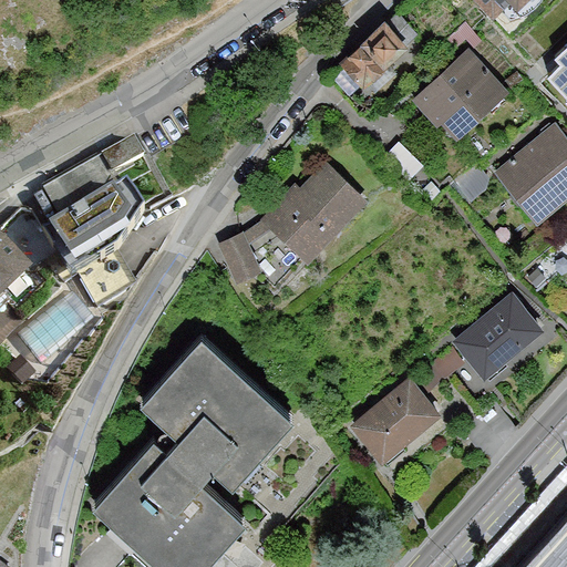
[(477,0),(512,31),(540,0),(477,0)]
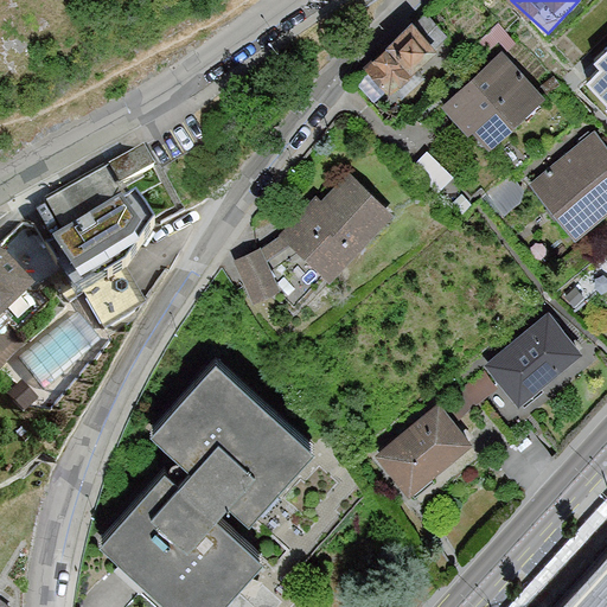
[(365,57),(390,84),(439,40),(414,13),(365,57)]
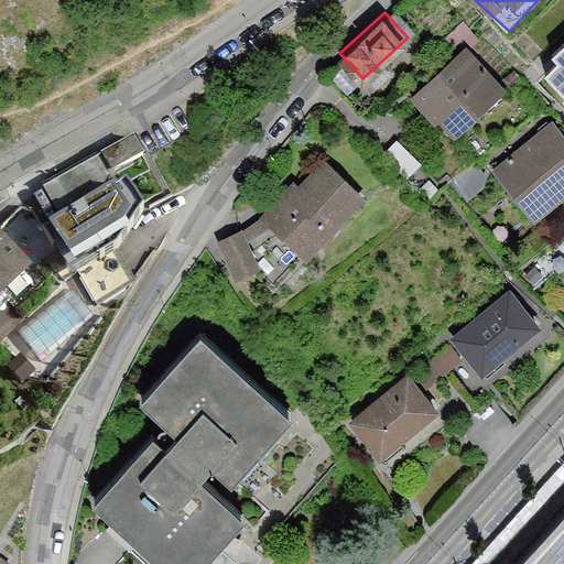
[(465,44),(413,90),(454,134),(505,88),(465,44)]
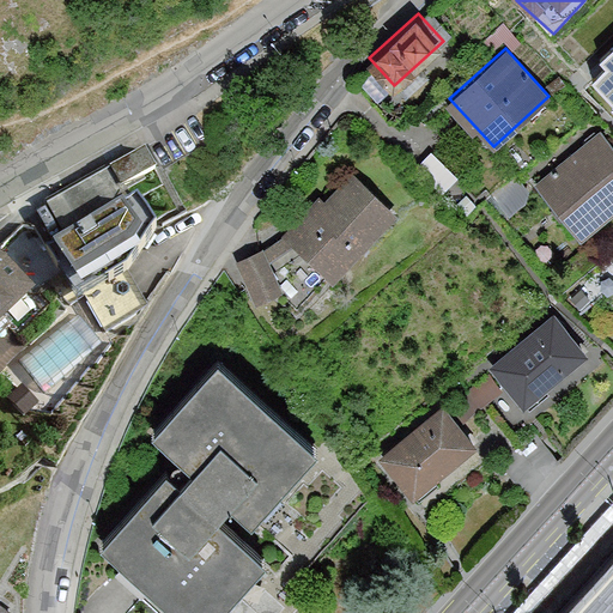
[(612,59),(599,74),(612,91),(612,59)]
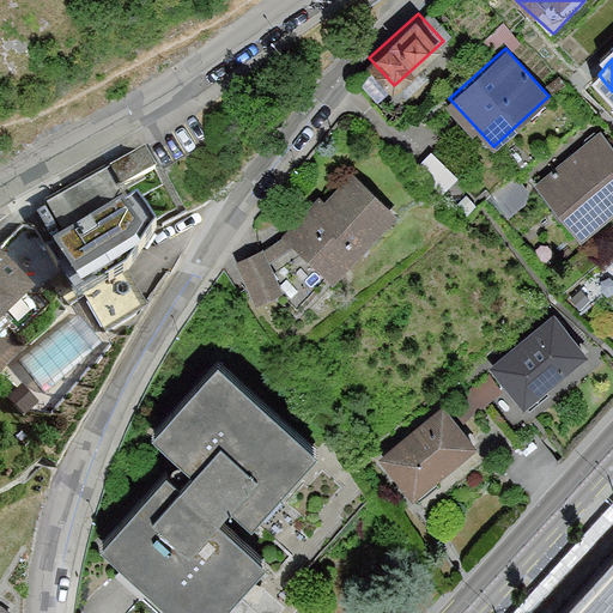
[(612,207),(612,144),(599,128),(539,180),(584,232),(612,207)]
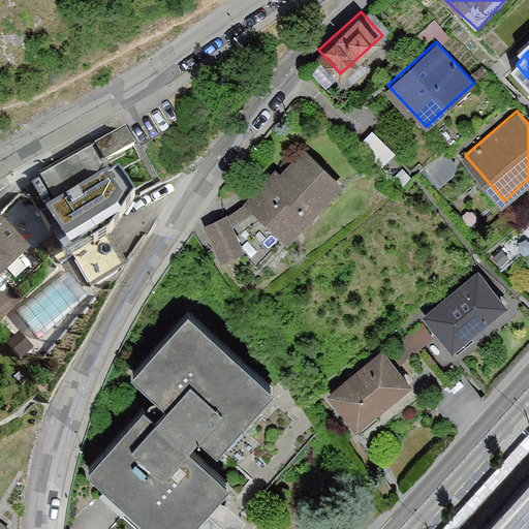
[(124,124),(29,177),(72,253),(110,231),(133,194),(121,173),(144,159),(124,124)]
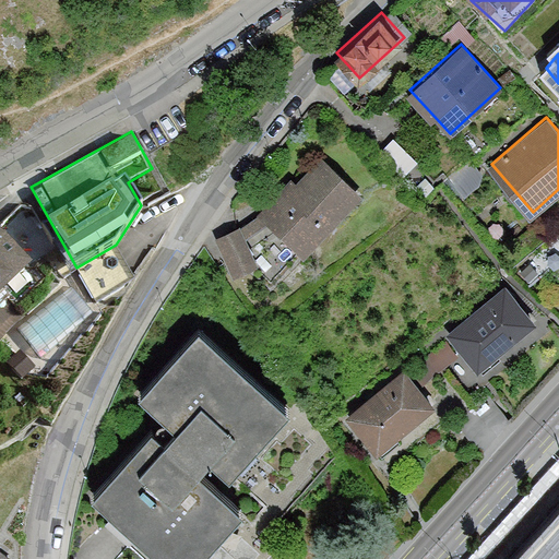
[(319,152),(259,211),(270,222),(302,254),(363,195),(319,152)]
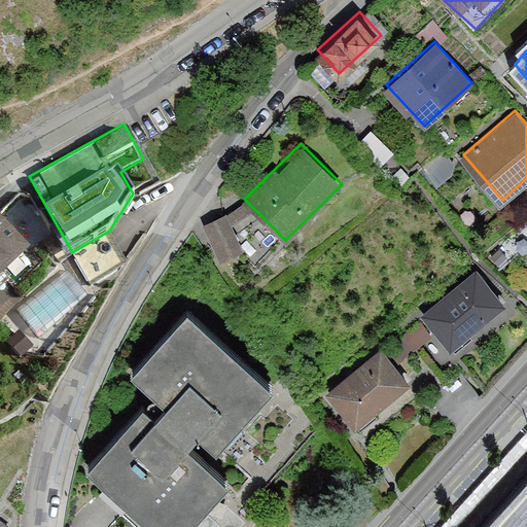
[(254,209),(244,199),(229,213),(203,220),(219,261),(245,249),(233,225),(254,209)]
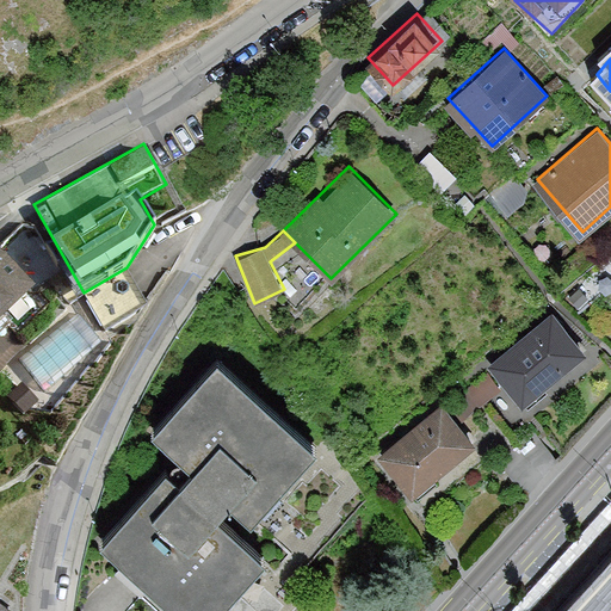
[(0,252),(0,325),(35,288),(0,252)]
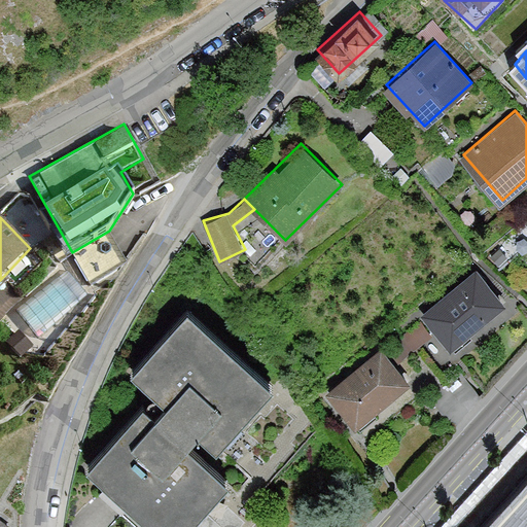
[(510,306),(478,271),(423,320),(455,355),(510,306)]
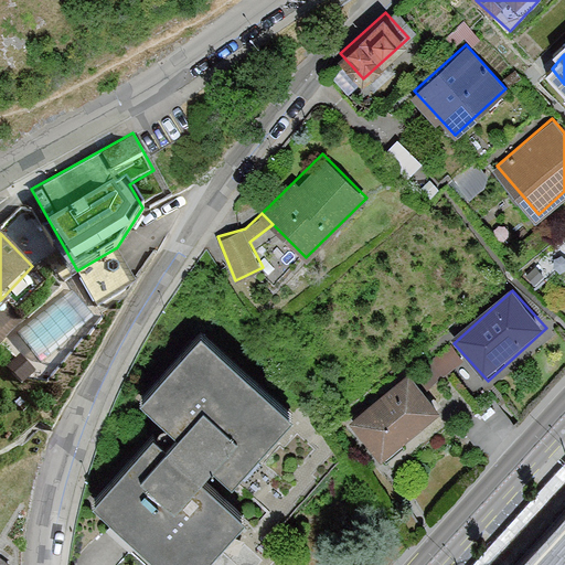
[(209,334),(149,400),(238,481),(298,417),(209,334)]
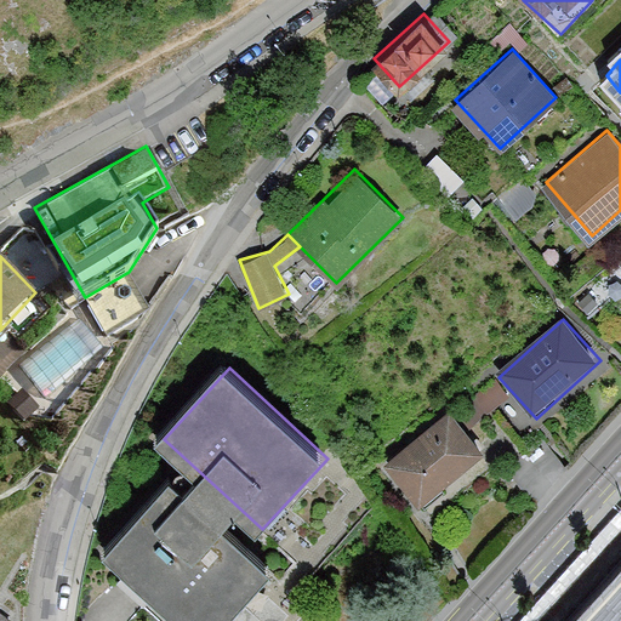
[(490,450),(454,409),(388,467),(426,508),(490,450)]
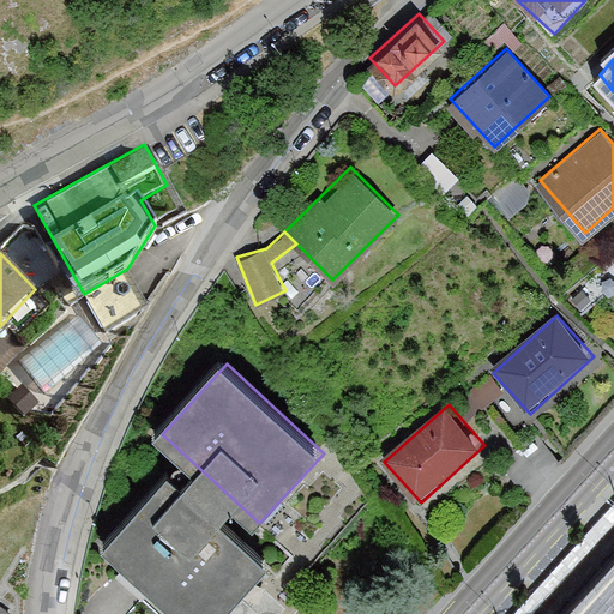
[(226,613),(270,566),(169,477),(101,555),(168,613),(226,613)]
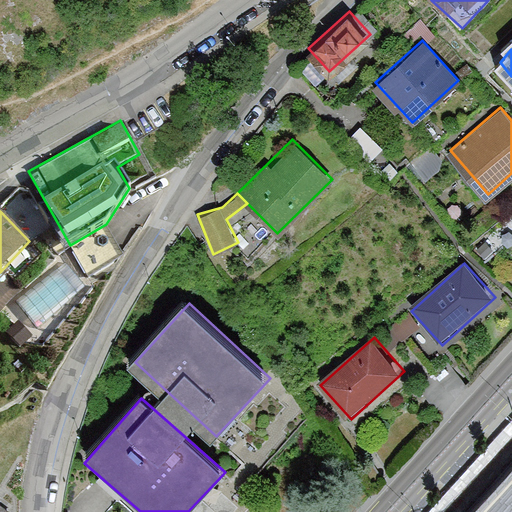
[(511,511),(511,471),(476,511),(511,511)]
